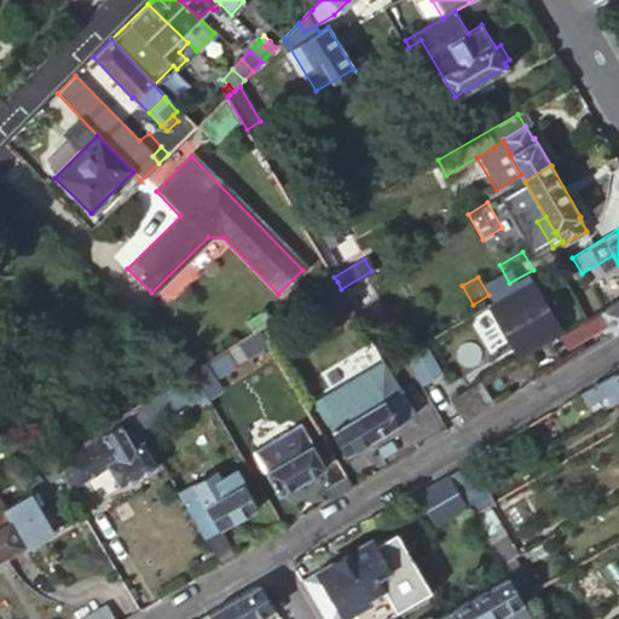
[(618,300),(560,335),(568,348),(601,329),(609,324),(614,333),(618,330),(618,300)]
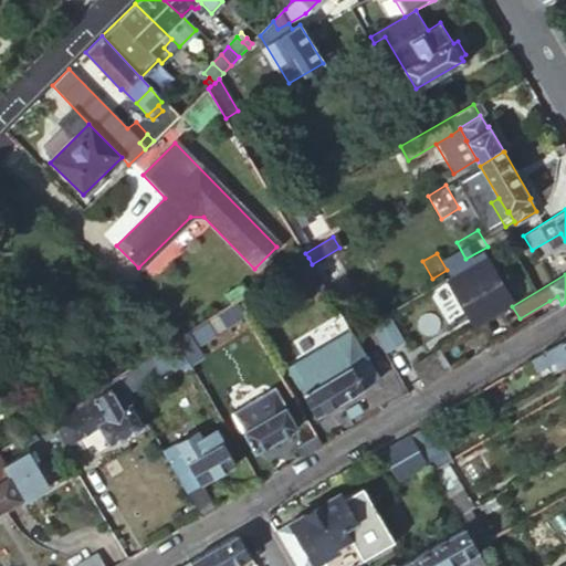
[(554,308),(562,304),(557,296),(549,301),(554,308)]
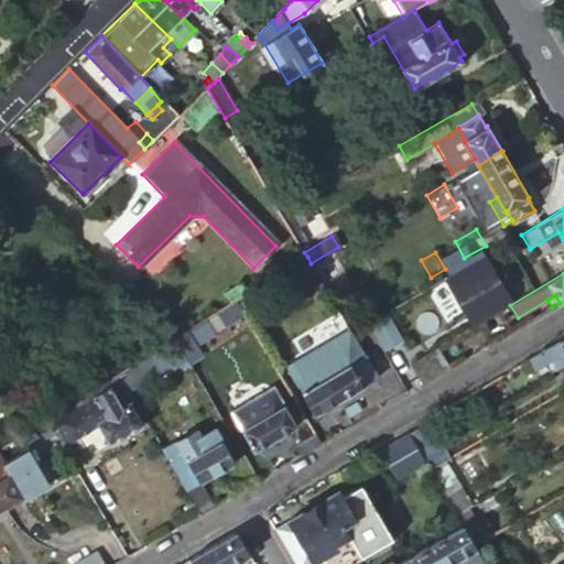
[(365,356),(351,333),(349,329),(288,367),(315,415),(378,378),(366,355),(365,356)]
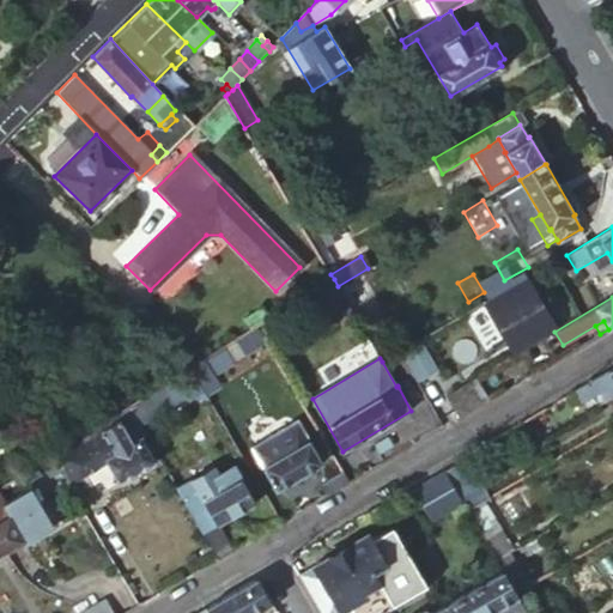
[(601,387),(608,398),(612,394),(612,366),(578,387),(583,396),(601,387)]
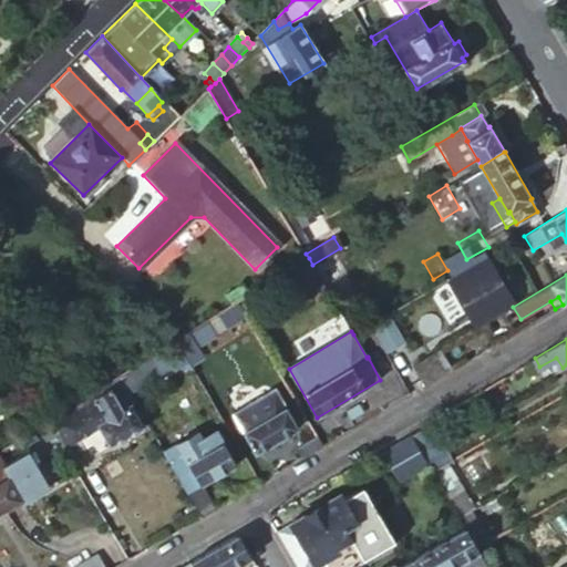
[(176,341),(161,351),(171,369),(173,372),(182,367),(186,373),(193,370),(176,341)]
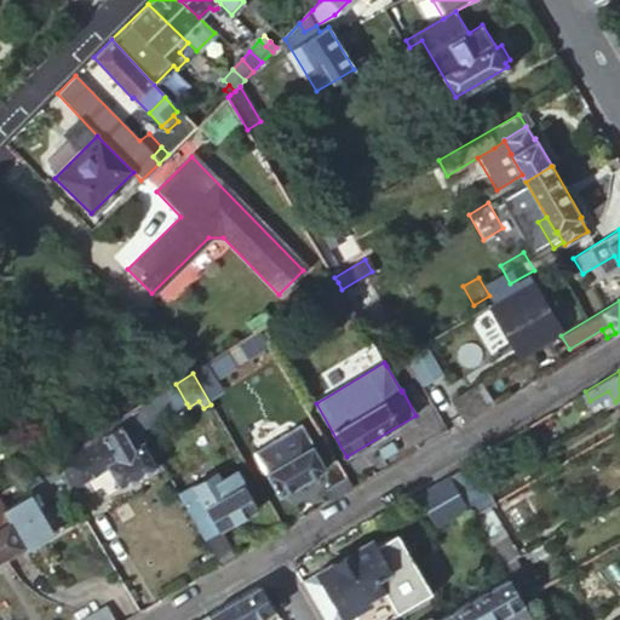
[(176,384),(130,413),(141,431),(187,403),(176,384)]
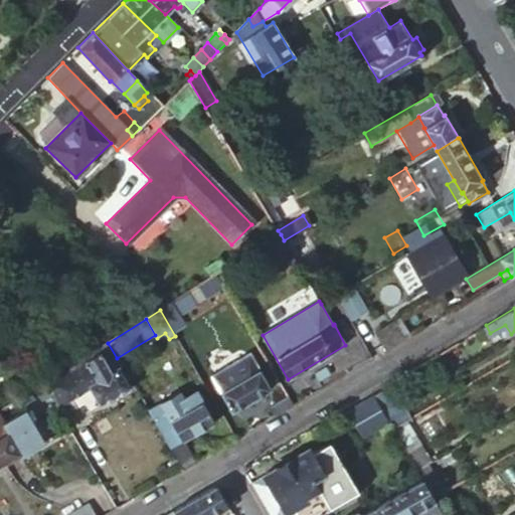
[(375,337),(384,352),(409,337),(400,323),(375,337)]
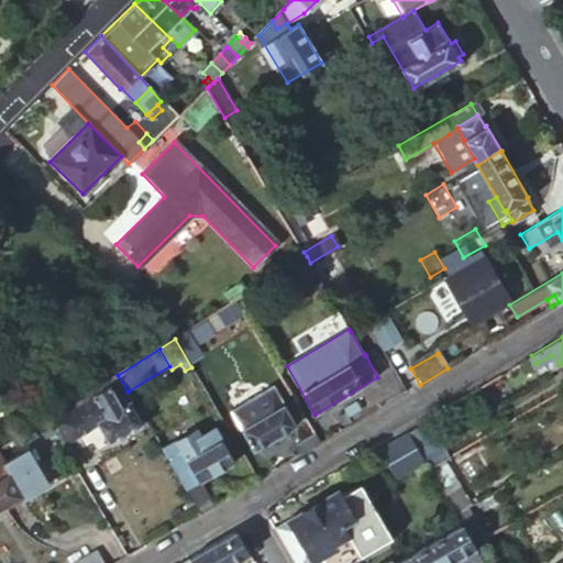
[(118,375),(56,415),(48,419),(65,446),(81,435),(80,433),(74,423),(86,417),(91,427),(97,423),(111,445),(144,423),(131,403),(129,405),(123,397),(130,394),(128,392),(118,375)]
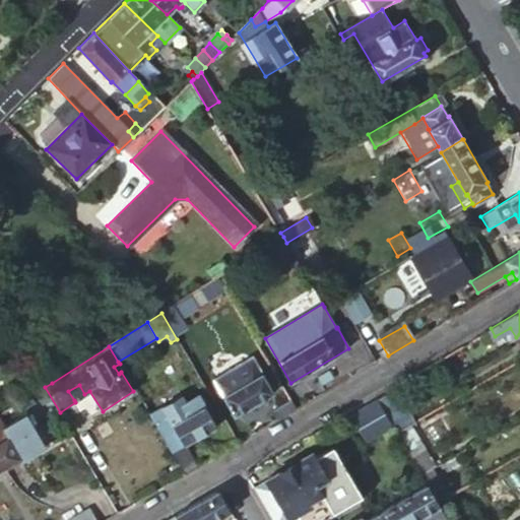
[(236,415),(273,393),(252,356),(213,379),(236,415)]
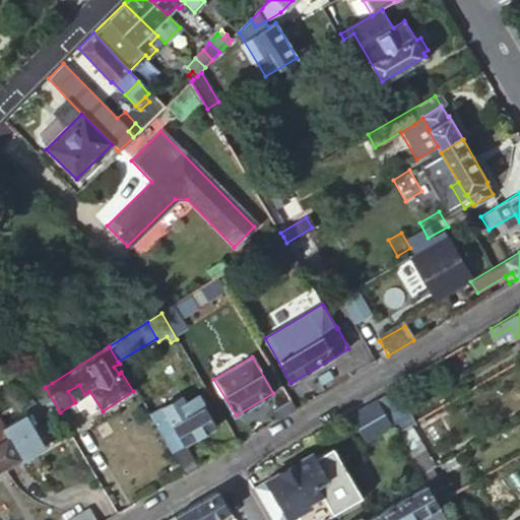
[(68,391),(74,400),(84,394),(79,385),(68,391)]
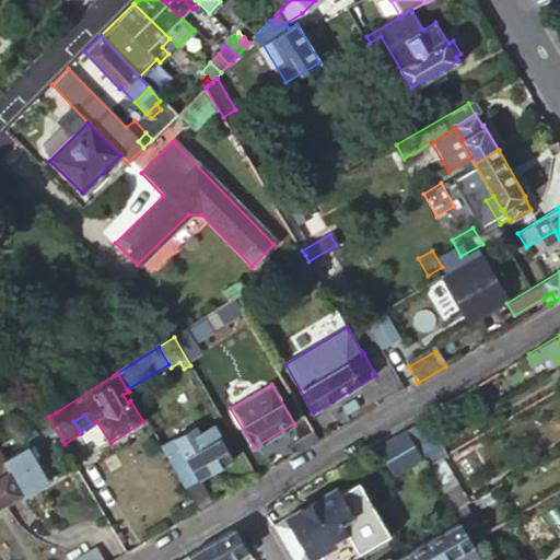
[(405,430),(421,458),(441,446),(424,418),(405,430)]
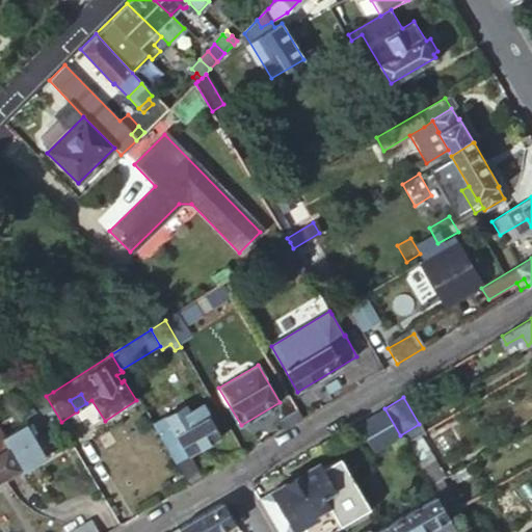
[(145,413),(188,485),(203,478),(189,456),(221,436),(203,404),(183,416),(179,408),(166,416),(159,404),(145,413)]
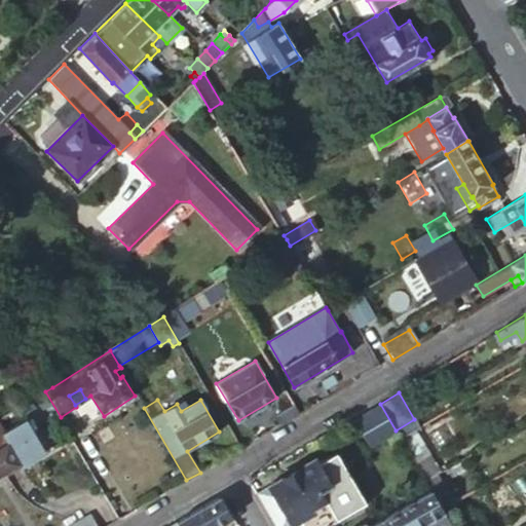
[(369,447),(396,430),(380,404),(353,420),(369,447)]
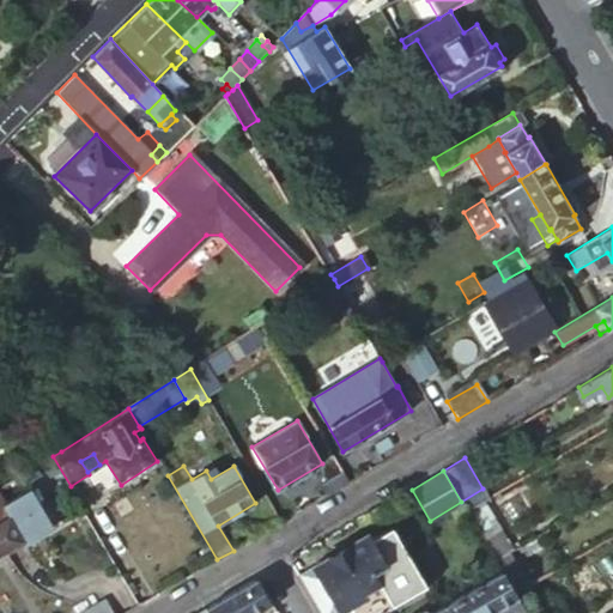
[(328,495),(349,483),(343,472),(322,484),(328,495)]
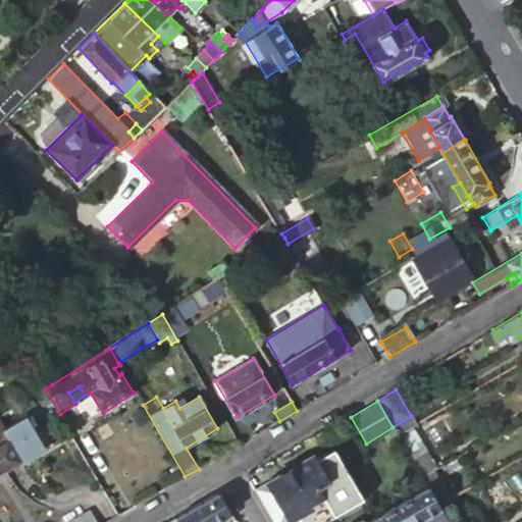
[(4,429),(0,421),(0,470),(25,456),(28,460),(47,450),(28,416),(4,429)]
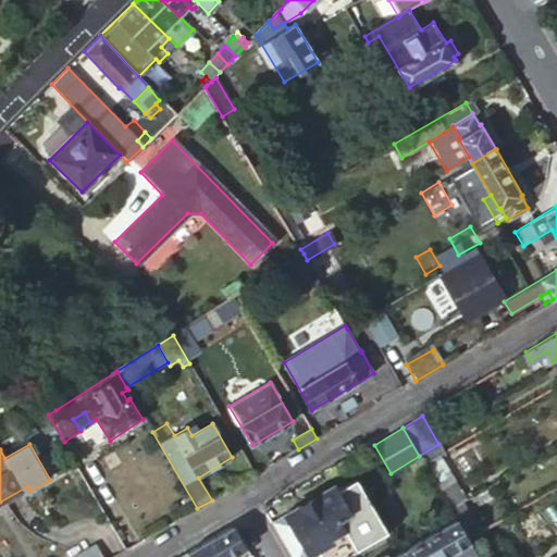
[(335,484),(271,522),(291,556),(307,556),(332,543),(330,539),(345,530),(357,549),(386,532),(356,480),(337,490),(335,484)]
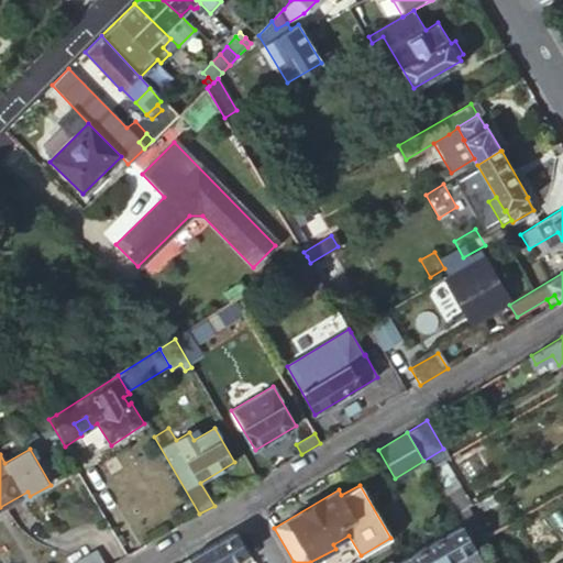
[(482,497),(486,504),(492,500),(488,494),(482,497)]
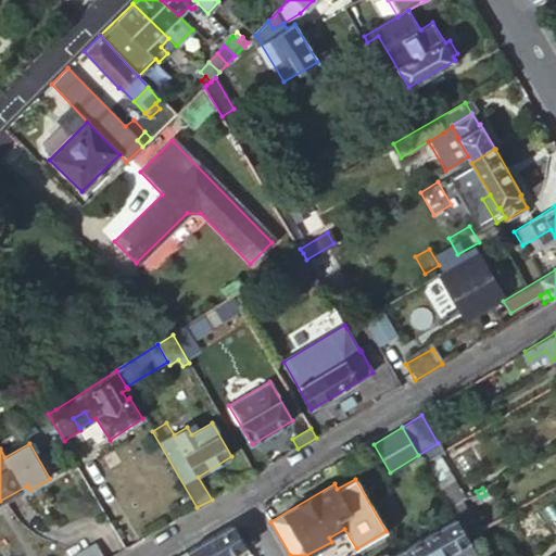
[(470,494),(471,496),(475,501),(480,497),(476,491),(470,494)]
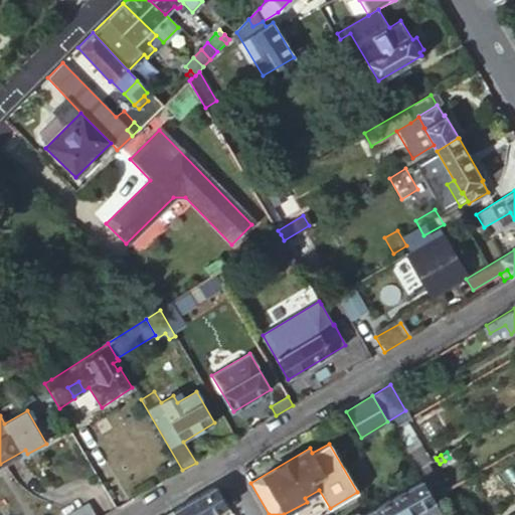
[(432,496),(442,491),(426,465),(416,471),(421,480),(432,496)]
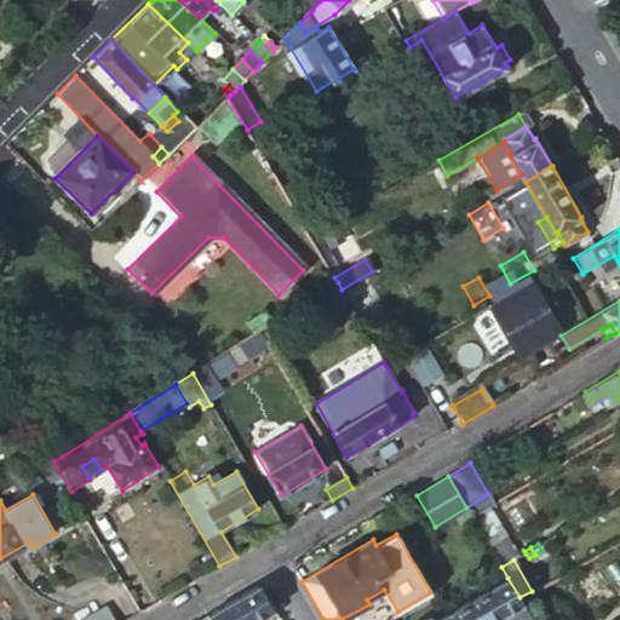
[(507,578),(501,567),(499,563),(476,575),(484,591),(486,590),(507,578)]
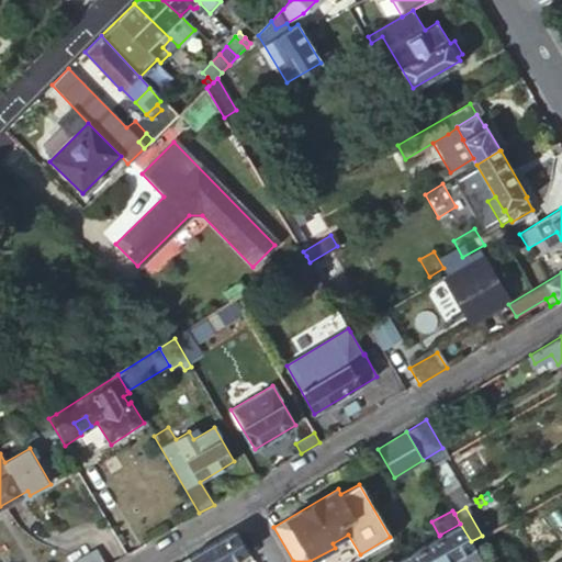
[(456,561),(483,561),(474,547),(471,541),(460,524),(440,535),(456,561)]
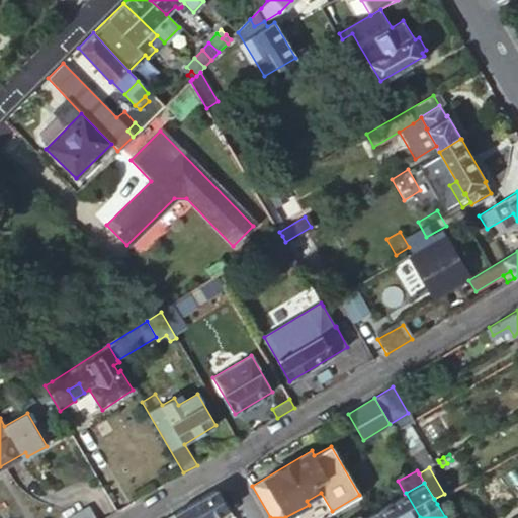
[(217,488),(165,517),(216,517),(230,511),(217,488)]
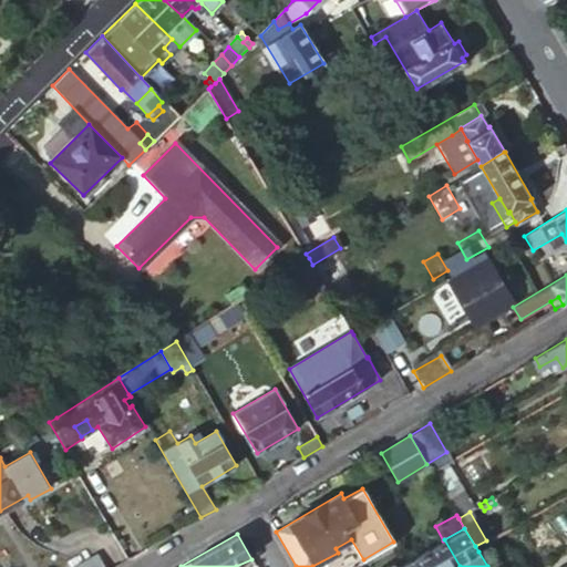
[(460,566),(444,539),(443,540),(410,560),(413,566),(460,566)]
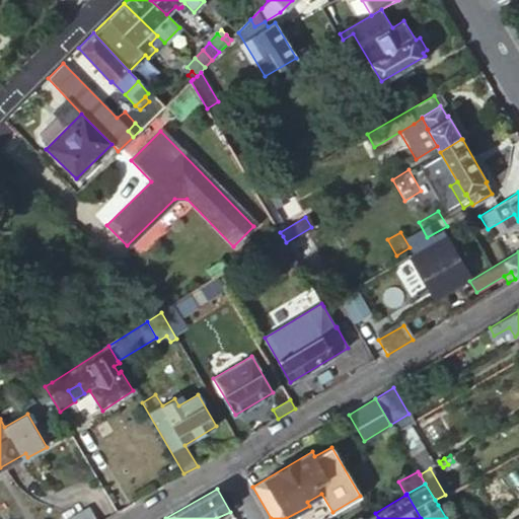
[(85,511),(89,518),(96,518),(89,508),(85,511)]
